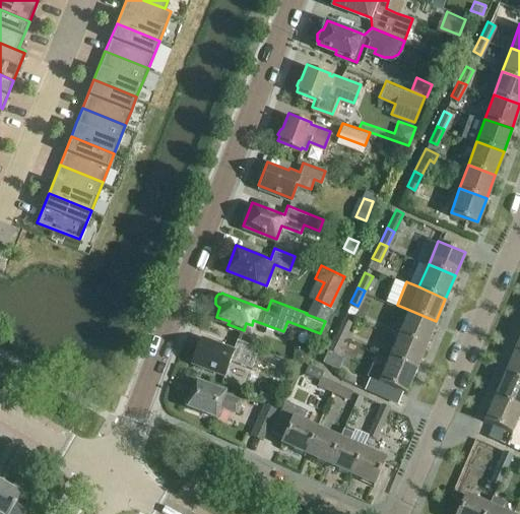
[(409,310),(399,332),(426,343),(436,321),(409,310)]
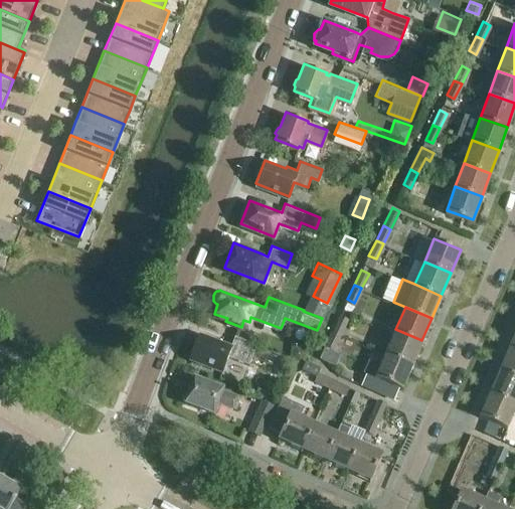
[(340,314),(333,328),(340,332),(347,317),(340,314)]
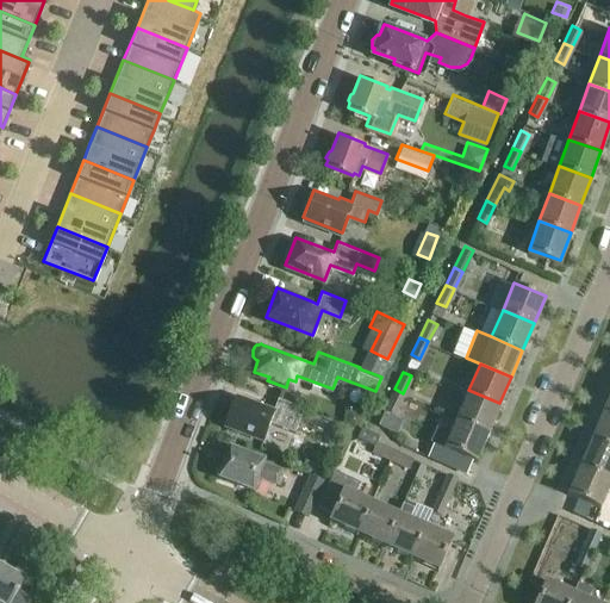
[(403,393),(394,389),(385,406),(386,406),(379,421),(390,426),(397,412),(394,411),(403,393)]
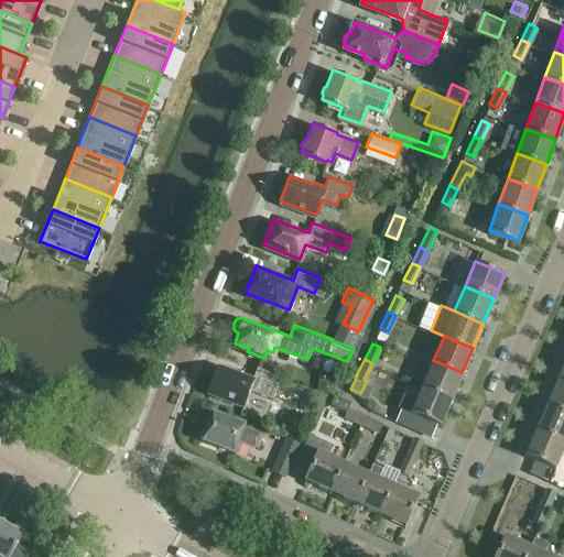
[(433,360),(422,385),(451,397),(462,372),(433,360)]
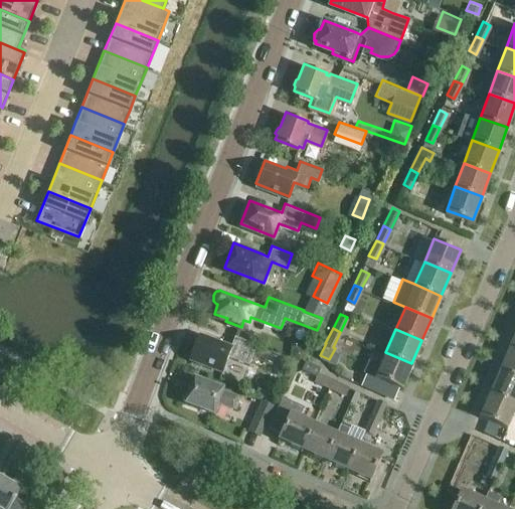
[(199,333),(190,356),(222,369),(227,355),(248,363),(255,343),(234,334),(231,343),(220,339),(220,341),(199,333)]
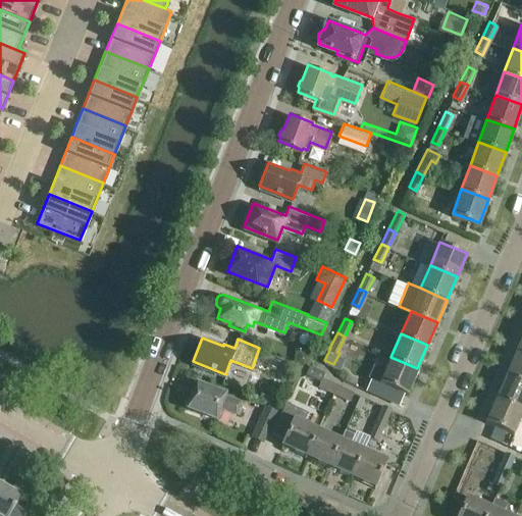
[(294,358),(304,362),(306,362),(308,361),(313,351),(299,346),(294,358)]
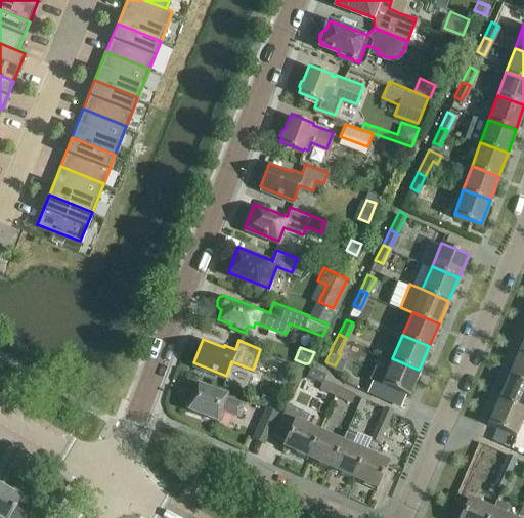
[(277,370),(281,357),(260,349),(256,359),(259,362),(277,370)]
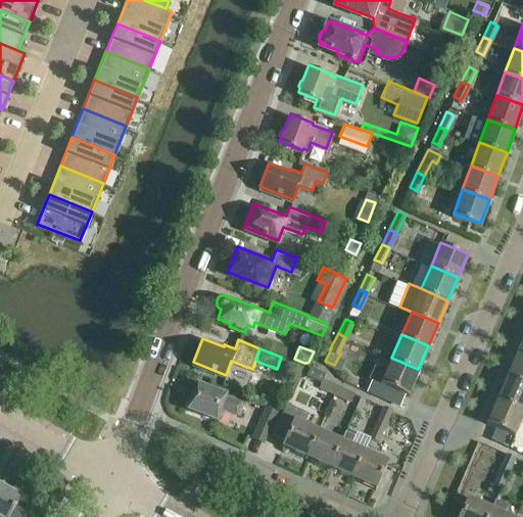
[(522,353),(517,350),(508,374),(522,380),(522,353)]
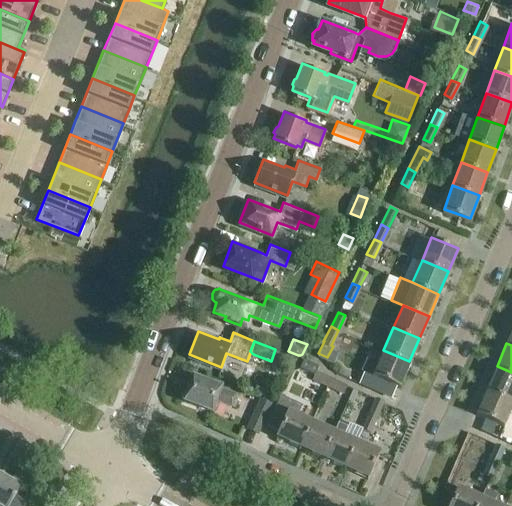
[(409,361),(383,350),(374,373),(400,384),(409,361)]
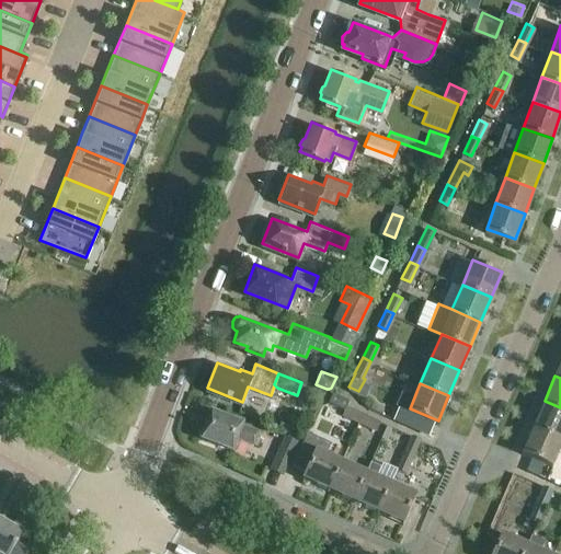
[(344,407),(346,403),(350,397),(333,390),(329,401),(344,407)]
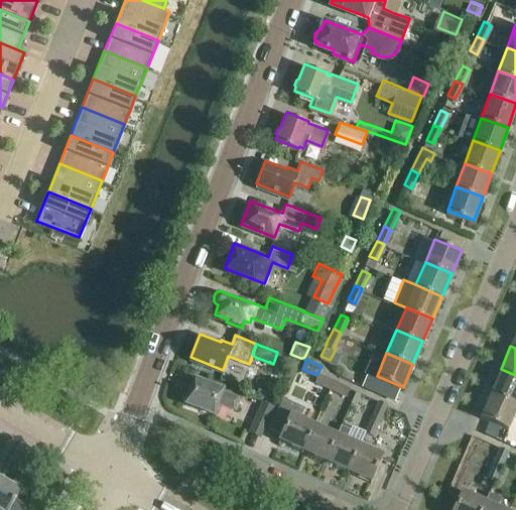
[(515,375),(501,369),(491,391),(515,402),(515,375)]
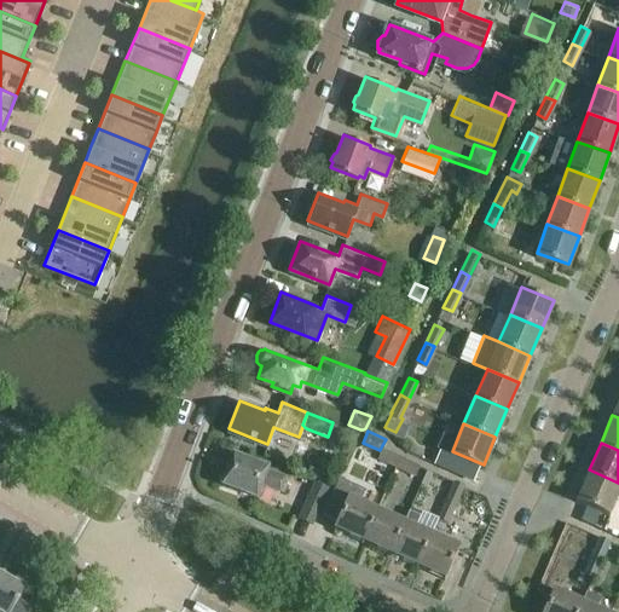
[(379,455),(397,463),(400,454),(382,445),(380,450),(379,455)]
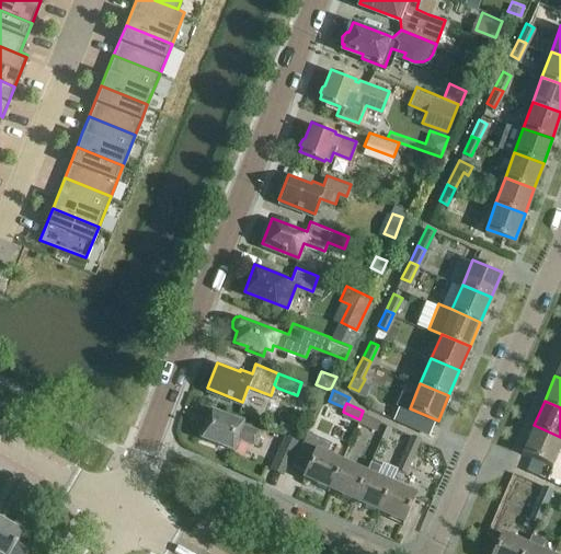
[(201,435),(232,447),(237,435),(253,440),(258,428),(241,422),(242,419),(212,407),(205,424),(203,424),(199,430),(202,433),(201,435)]
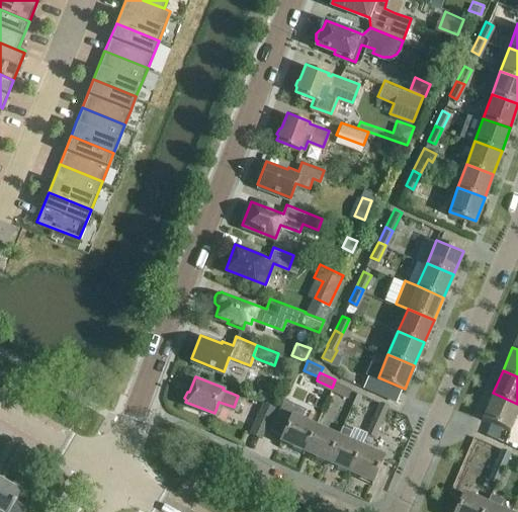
[(335,379),(332,388),(347,394),(350,387),(335,379)]
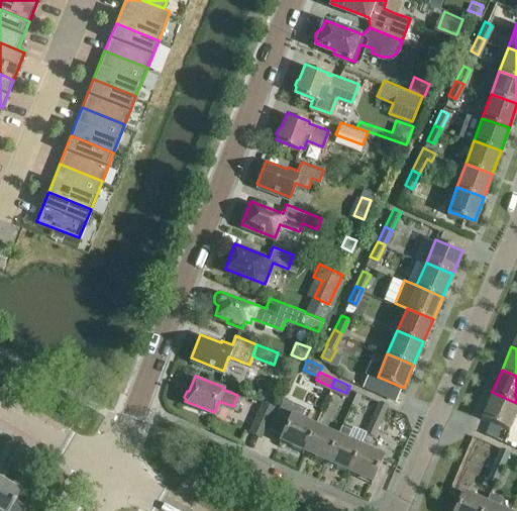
[(508,427),(516,406),(516,403),(492,392),(482,415),(508,427)]
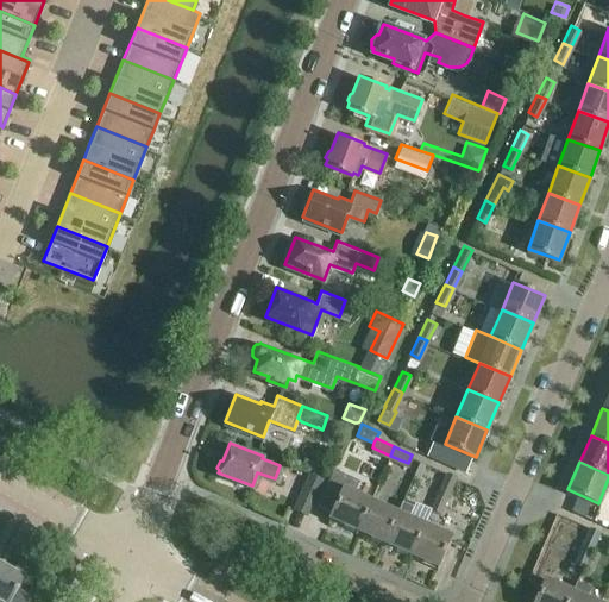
[(371,497),(353,490),(358,478),(334,468),(319,503),(333,509),(330,516),(357,528),(371,497)]
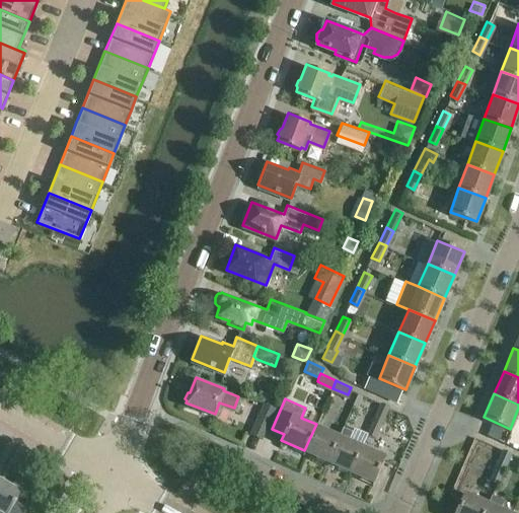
[(381,400),(374,416),(381,419),(388,405),(381,400)]
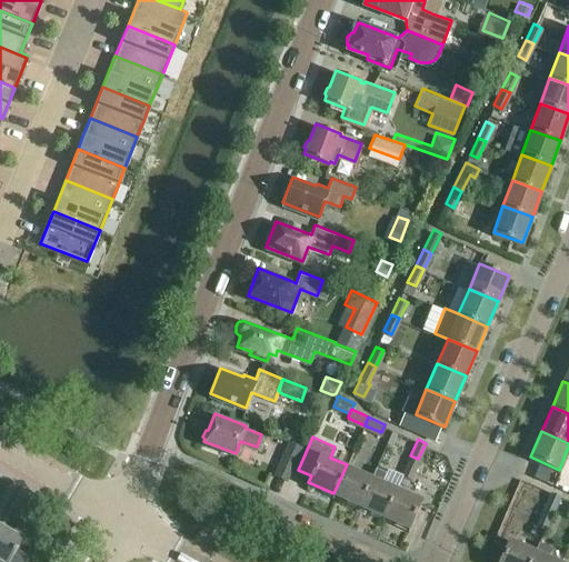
[(273,473),(288,479),(302,448),(288,441),(273,473)]
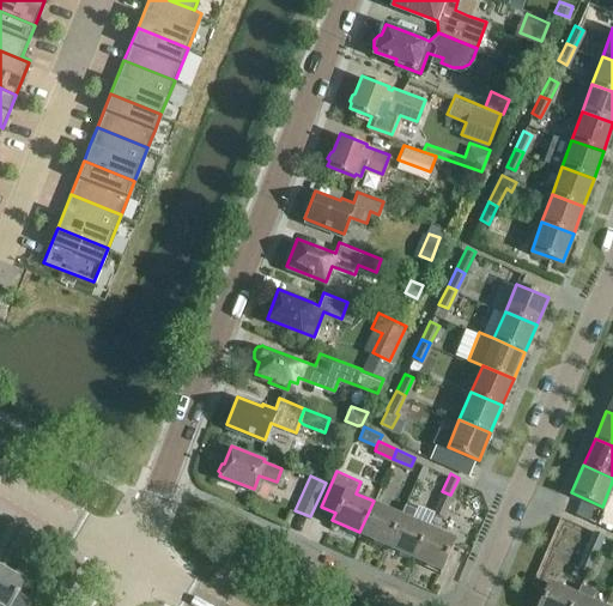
[(450,495),(442,491),(434,509),(443,513),(450,495)]
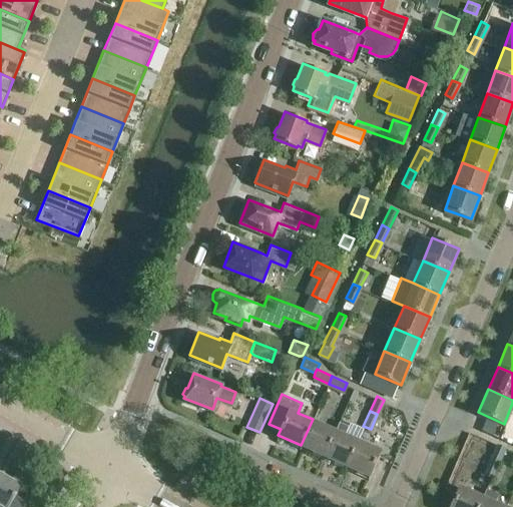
[(301,445),(323,455),(334,429),(313,419),(301,445)]
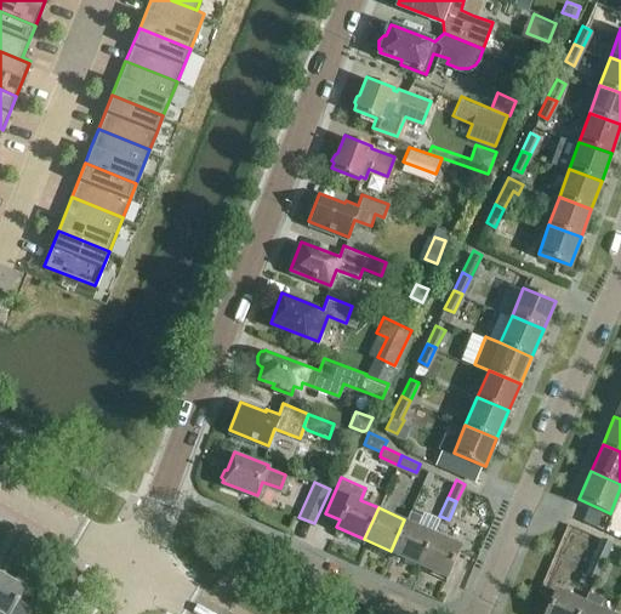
[(391,551),(417,563),(432,532),(404,519),(391,551)]
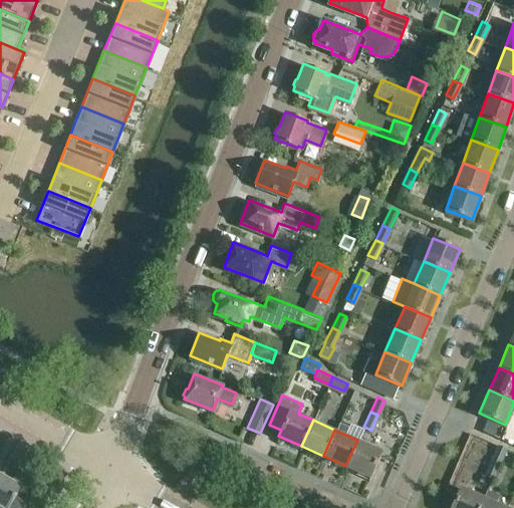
[(357,440),(345,466),(368,477),(380,451),(357,440)]
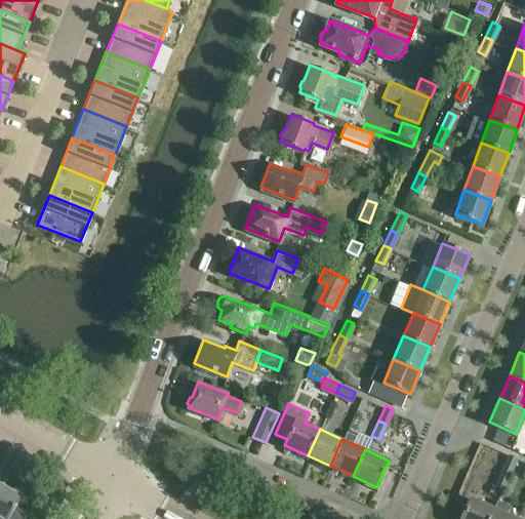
[(494,483),(502,487),(516,456),(509,452),(494,483)]
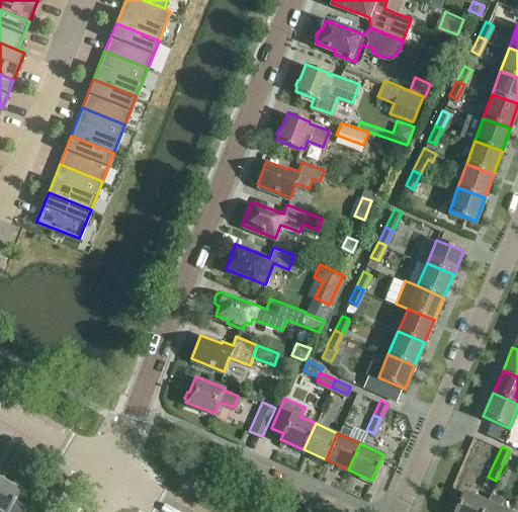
[(20,488),(0,476),(0,508),(1,509),(0,511),(23,511),(27,504),(16,498),(21,489),(20,489),(20,488)]
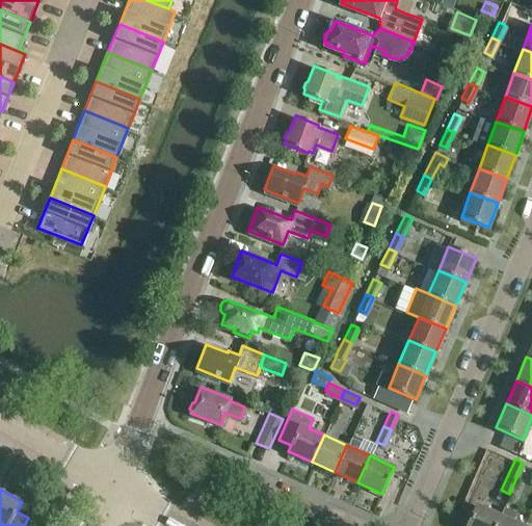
[(466,525),(495,525),(500,515),(476,504),(466,525)]
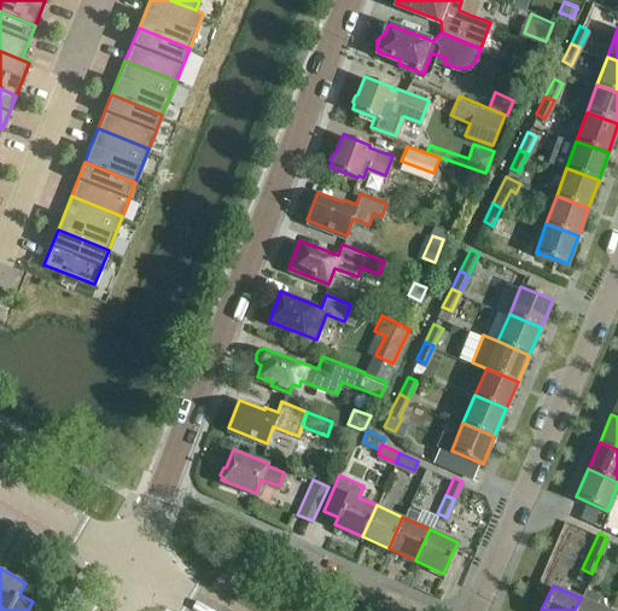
[(575,610),(607,610),(608,610),(581,598),(575,610)]
